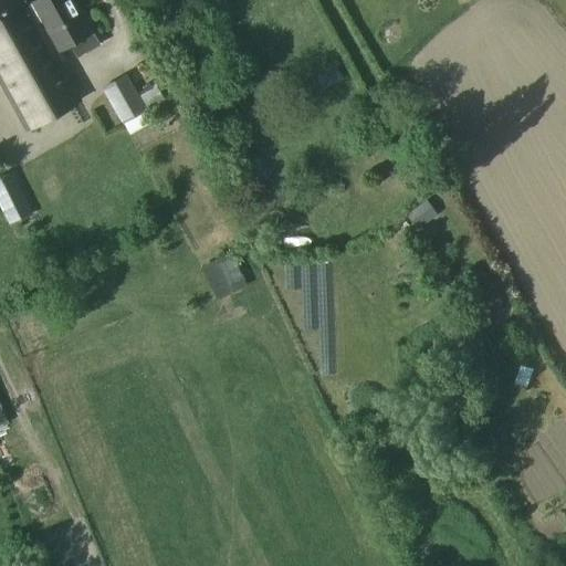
[(80,101),(22,0),(0,0),(0,80),(28,129),(80,101)]
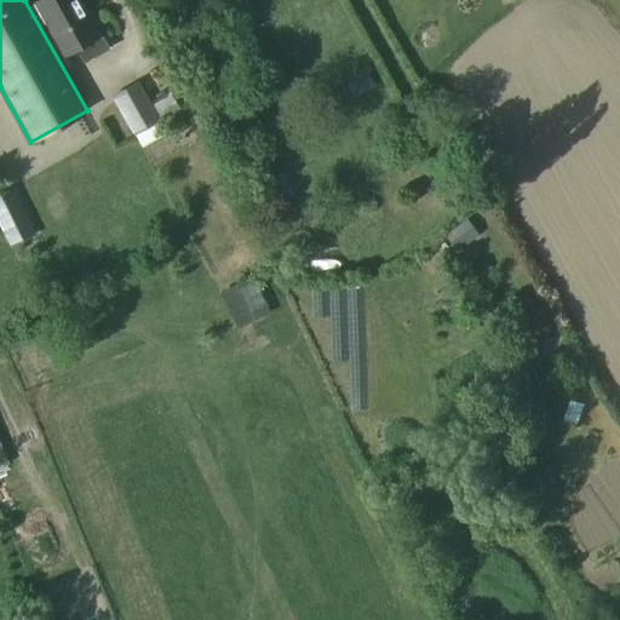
[(87,21),(75,0),(38,0),(34,3),(64,56),(78,49),(85,62),(108,49),(101,35),(102,35),(92,18),(87,21)]
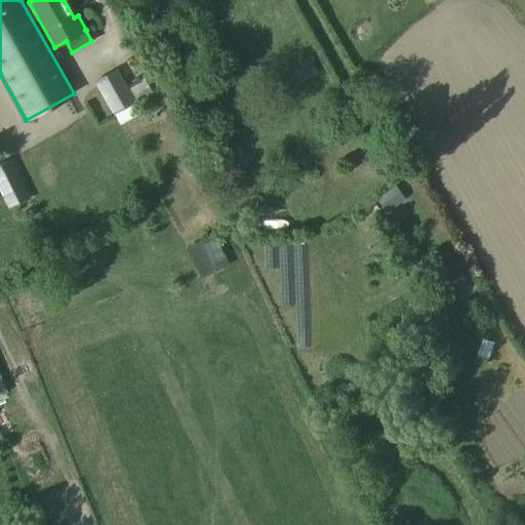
[(127,86),(117,68),(94,81),(113,114),(114,114),(121,125),(143,114),(135,102),(153,92),(145,77),(127,86)]
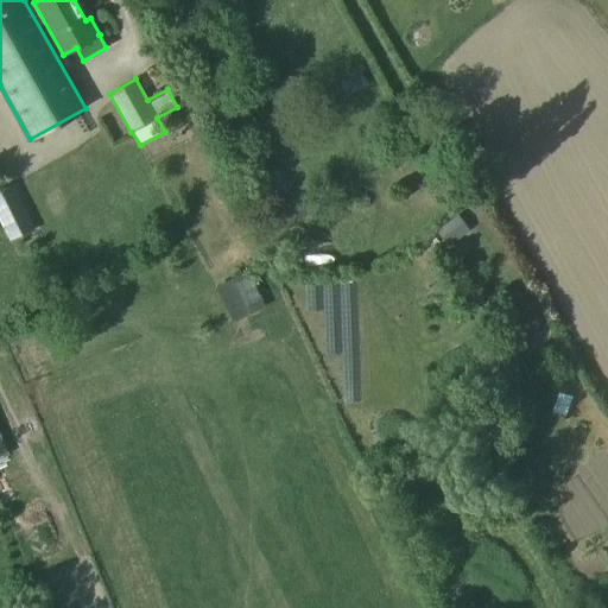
[(12,183),(0,188),(0,210),(13,238),(35,227),(12,183)]
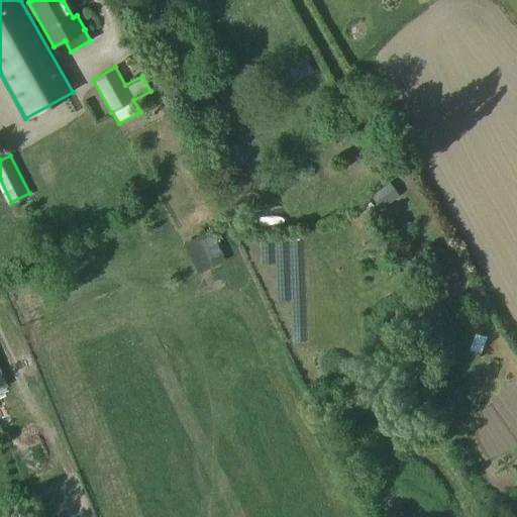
[(399,196),(389,183),(371,196),(380,210),(399,196)]
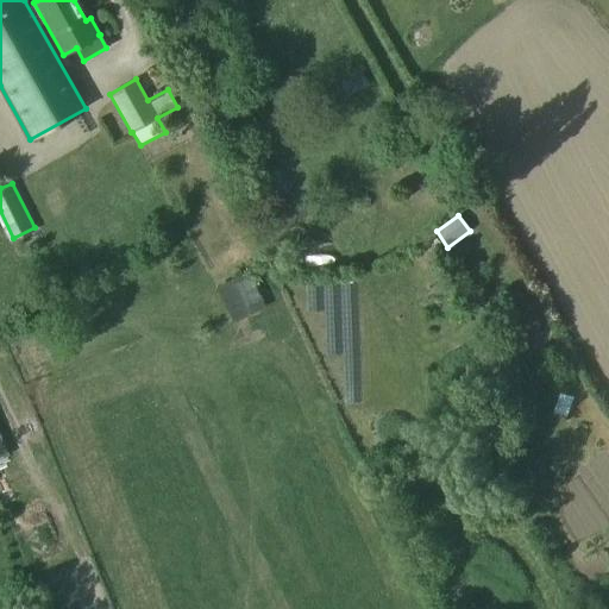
[(246,271),(232,278),(249,314),(263,307),(246,271)]
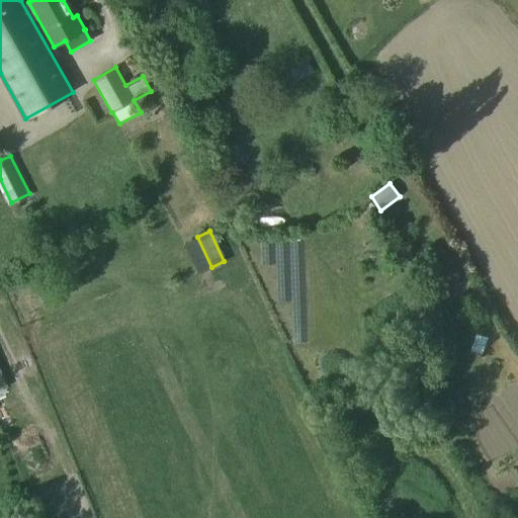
[(478,334),(471,351),(483,355),(489,338),(478,334)]
